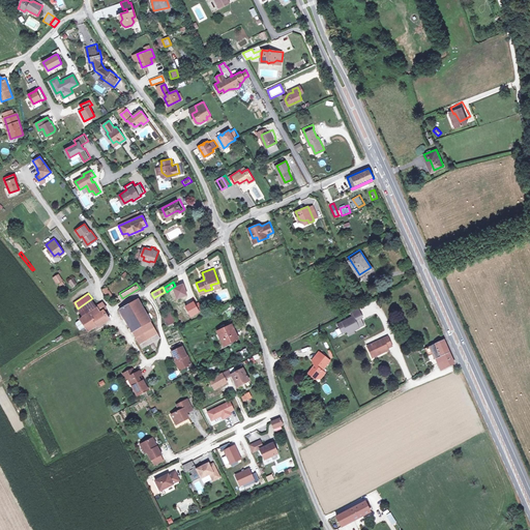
[(96,305),(92,298),(78,308),(83,316),(97,306),(96,305)]
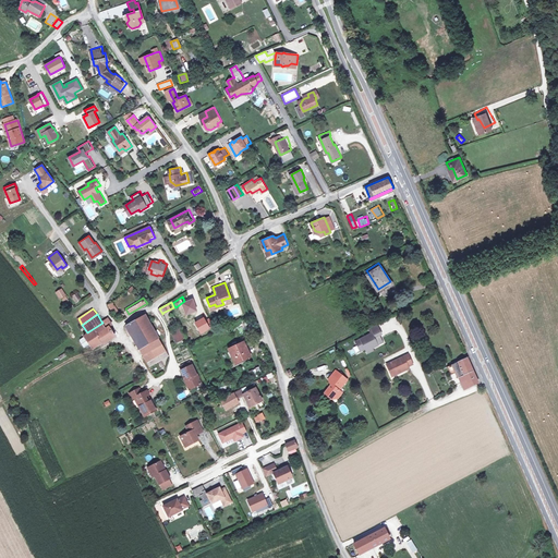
[(155,356),(157,361),(168,354),(146,314),(126,325),(147,361),(155,356)]
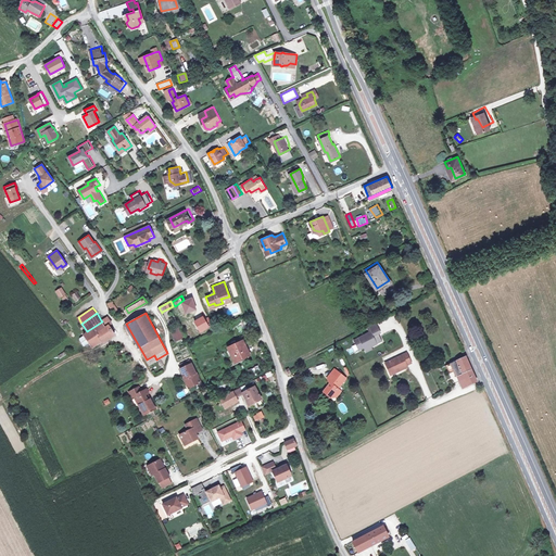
[(109,316),(101,320),(102,321),(87,331),(85,332),(86,336),(90,342),(92,346),(113,335),(114,332),(110,326),(113,324),(109,316)]
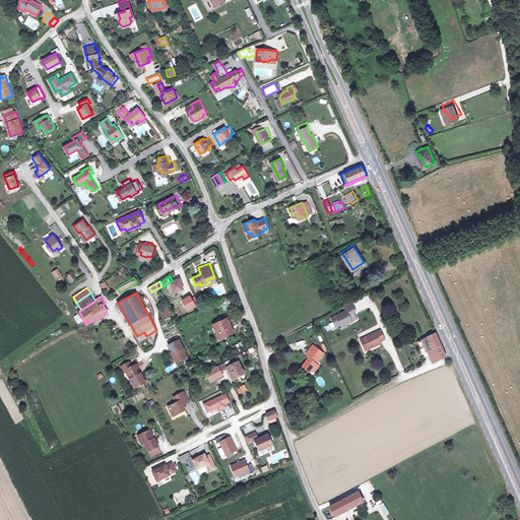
[(346,307),(347,309),(332,316),(337,325),(341,323),(342,324),(347,321),(347,322),(348,322),(352,320),(349,313),(352,311),(355,310),(356,309),(353,303),(353,304),(346,307)]
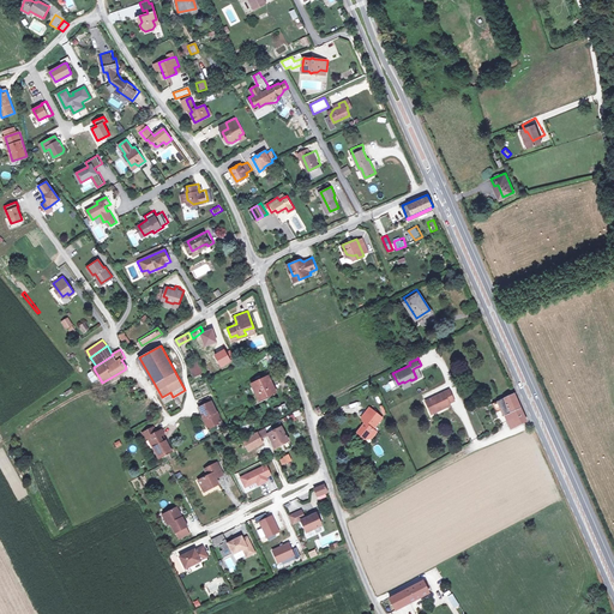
[(190,365),(194,375),(204,371),(198,360),(190,365)]
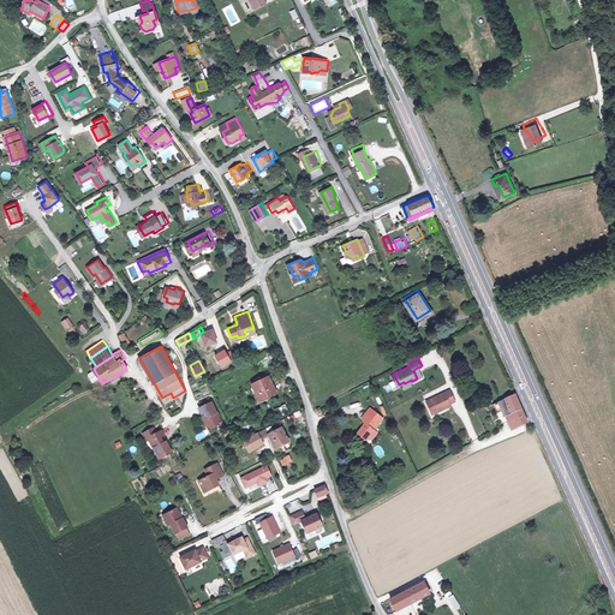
[(419,370),(417,368),(413,370),(417,378),(424,375),(422,369),(419,370)]
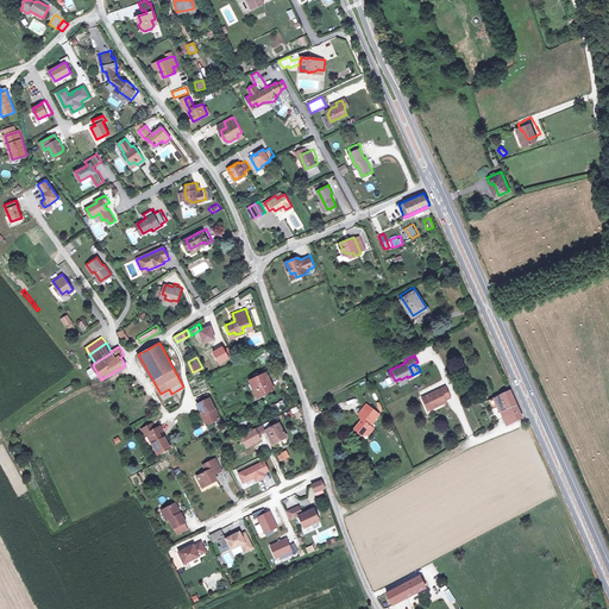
[(99,375),(94,368),(88,371),(93,378),(99,375)]
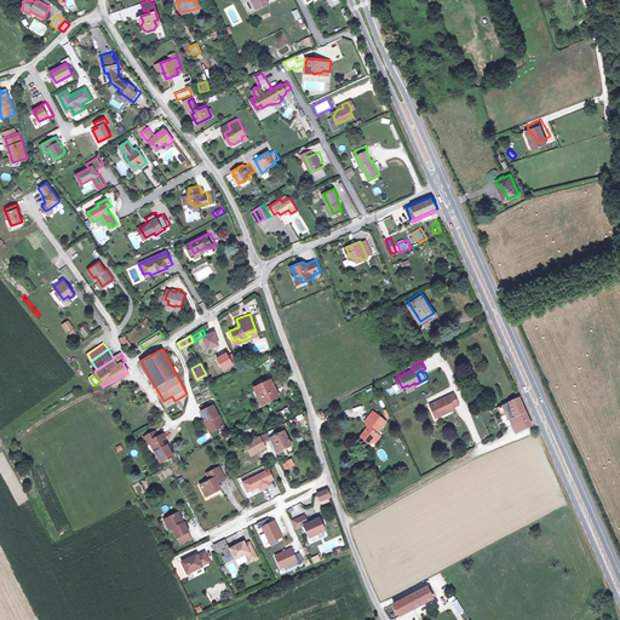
[(257,386),(264,402),(281,395),(274,379),(257,386)]
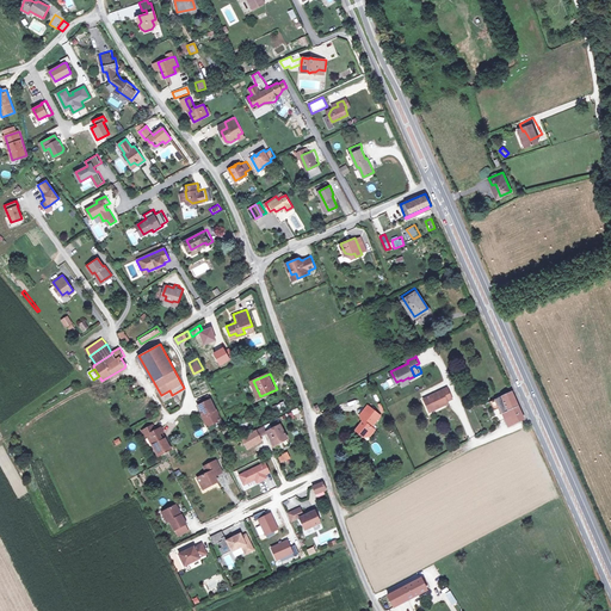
[(439,405),(450,400),(449,397),(454,395),(449,386),(425,396),(430,407),(438,402),(439,405)]
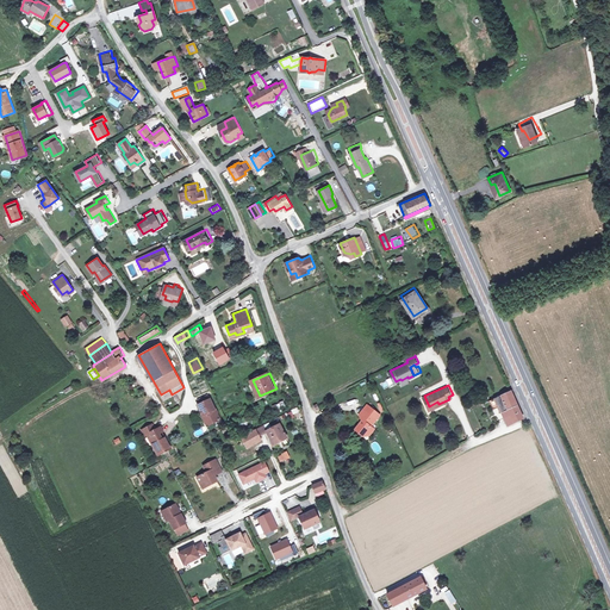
[(508,408),(509,411),(505,412),(506,415),(504,416),(509,423),(523,417),(510,388),(490,399),(493,408),(500,405),(503,410),(508,408)]
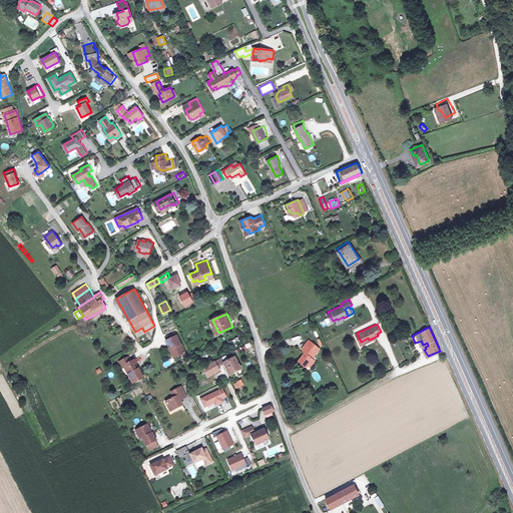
[(174,348),(178,356),(186,352),(178,335),(170,339),(168,340),(172,349),(174,348)]
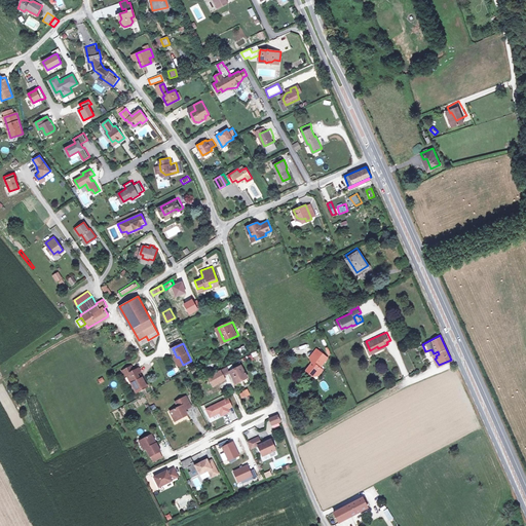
[(234,349),(237,357),(245,353),(241,346),(234,349)]
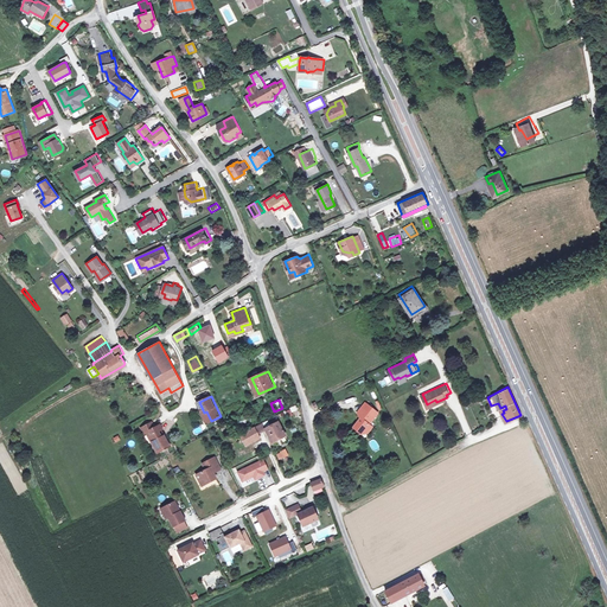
[(353,426),(363,433),(368,433),(372,426),(369,423),(378,413),(366,402),(358,411),(363,415),(353,426)]
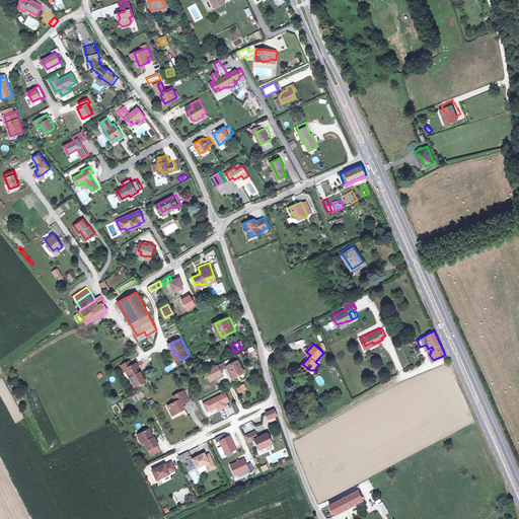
[(198,363),(202,370),(211,365),(208,358),(198,363)]
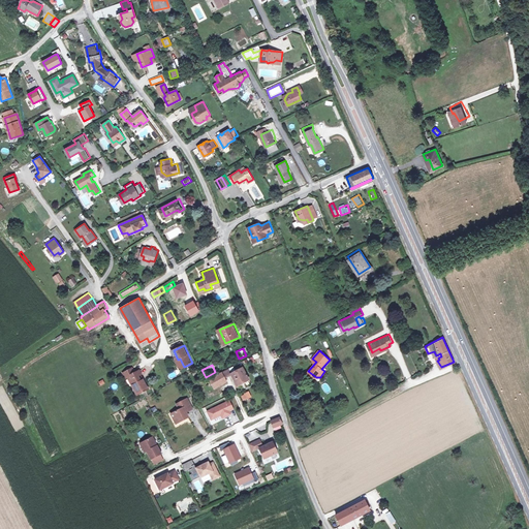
[(243,367),(231,373),(230,373),(238,386),(245,383),(246,385),(251,383),(243,367)]
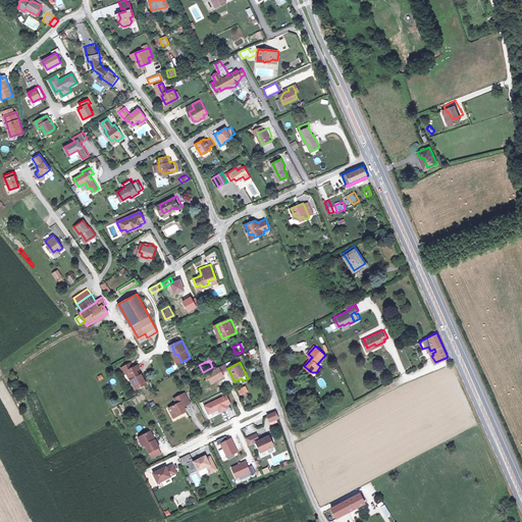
[(139,373),(137,370),(140,369),(138,366),(134,368),(132,363),(121,368),(124,373),(126,371),(136,388),(146,382),(141,372),(139,373)]
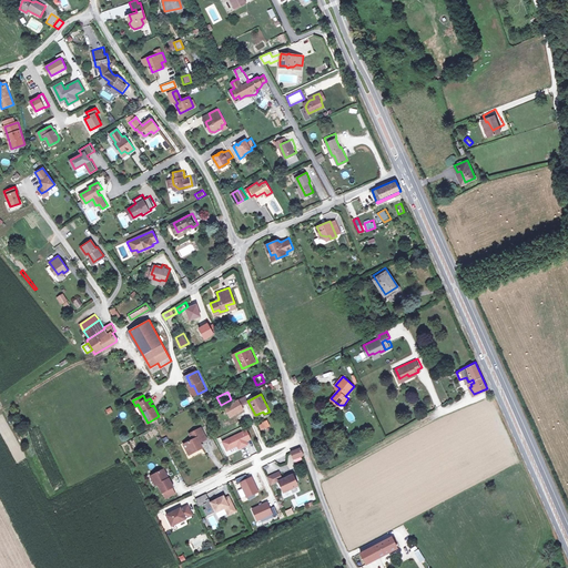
[(240,404),(237,399),(226,406),(231,415),(243,409),(240,404)]
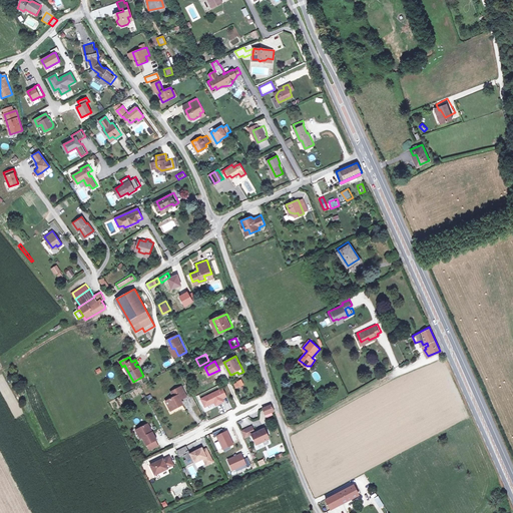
[(236,389),(243,385),(240,380),(233,383),(236,389)]
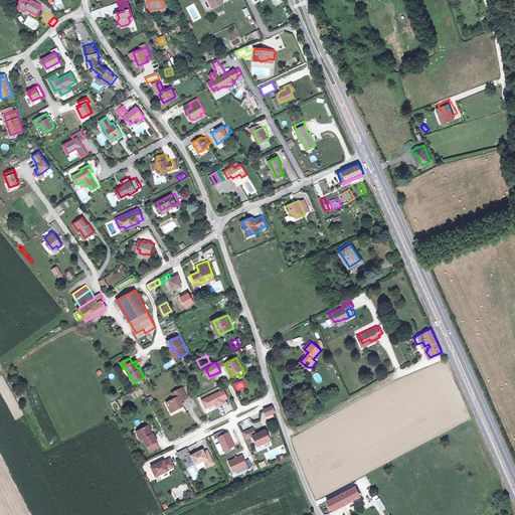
[(173,404),(175,409),(185,404),(182,400),(181,398),(188,395),(183,386),(172,392),(175,397),(167,401),(169,406),(170,406),(173,404)]
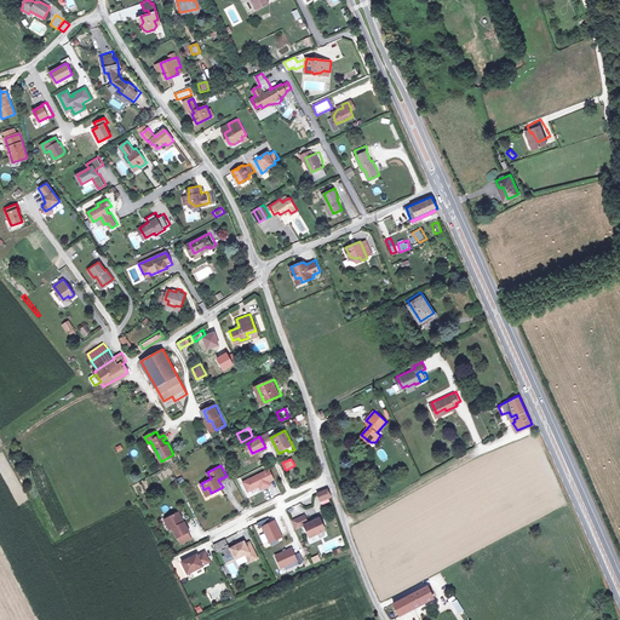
[(244,481),(248,491),(259,484),(262,488),(271,483),(269,480),(275,477),(270,468),(244,481)]
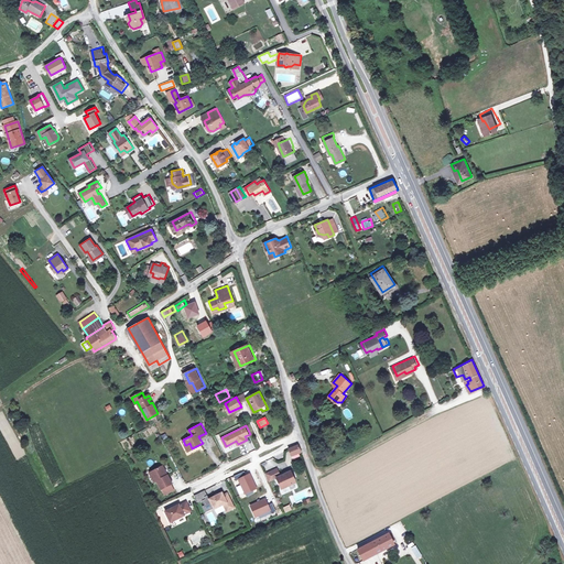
[(292,454),(301,451),(299,444),(290,448),(292,454)]
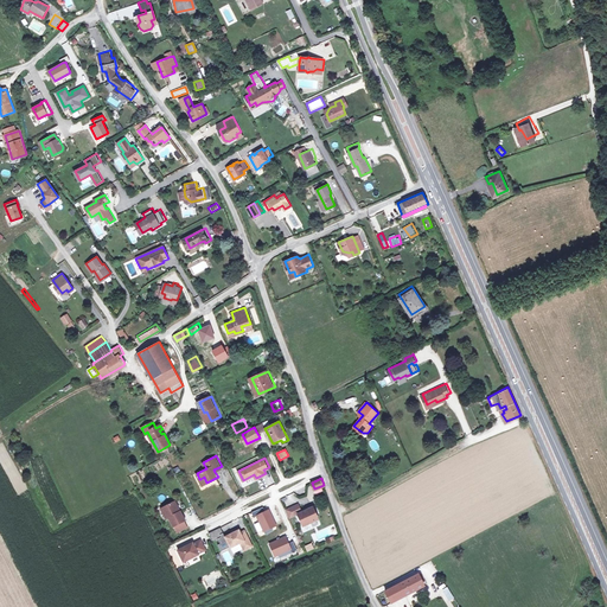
[(176,500),(164,506),(170,516),(174,525),(176,524),(185,519),(186,519),(176,500)]
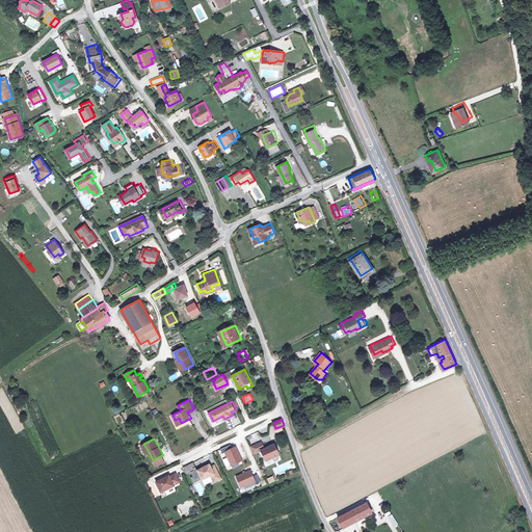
[(267,460),(280,454),(274,444),(265,448),(262,441),(251,446),(255,453),(262,450),(267,460)]
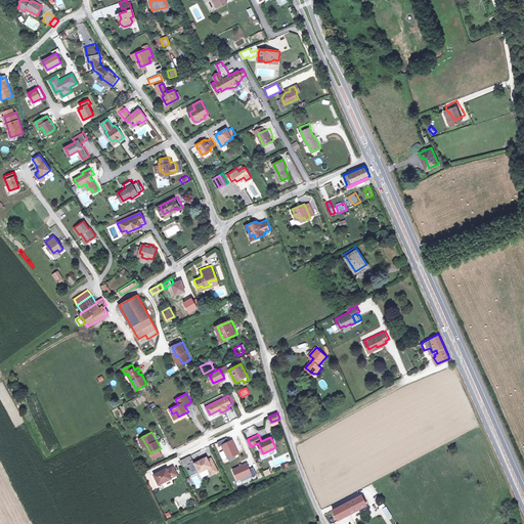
[(225,438),(218,441),(220,445),(222,444),(228,457),(235,454),(239,452),(233,439),(229,441),(227,442),(225,438)]
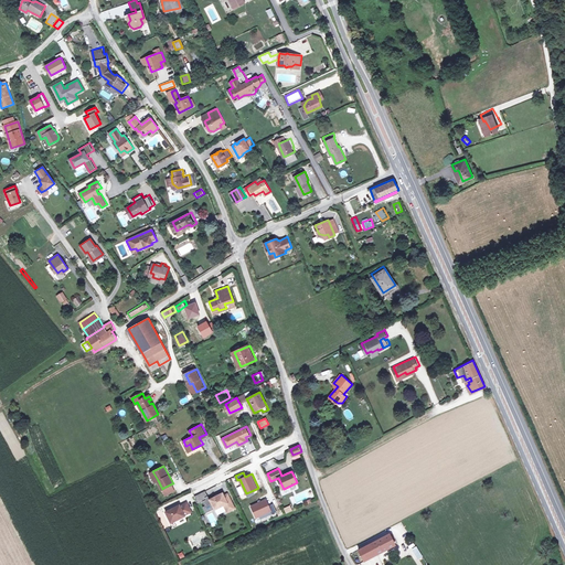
[(172,483),(163,488),(167,494),(174,489),(172,483)]
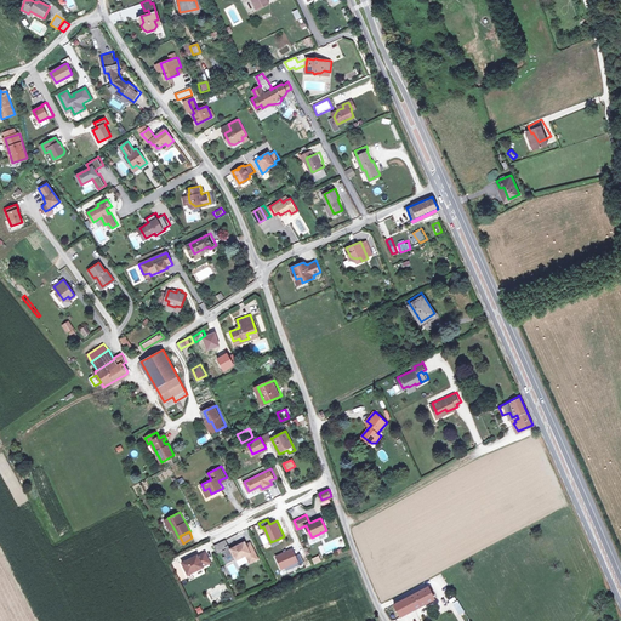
[(227,563),(237,558),(232,548),(231,546),(228,547),(227,546),(229,543),(227,539),(215,543),(218,552),(224,550),(227,554),(223,556),(227,563)]
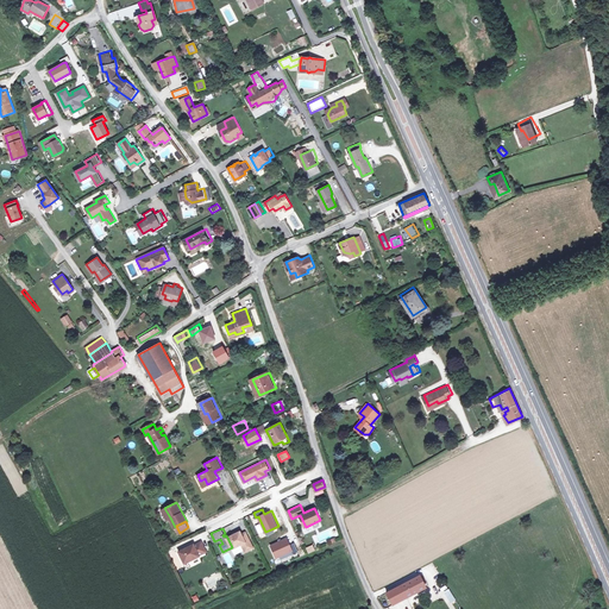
[(240,531),(227,538),(232,547),(232,548),(243,542),(246,551),(253,546),(246,531),(242,533),(240,531)]
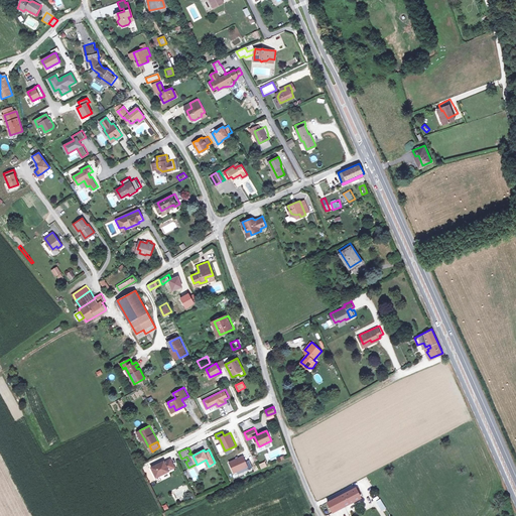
[(237,459),(230,462),(235,472),(238,471),(248,466),(249,468),(253,466),(250,459),(246,461),(243,456),(239,458),(240,459),(238,460),(237,458),(237,459)]
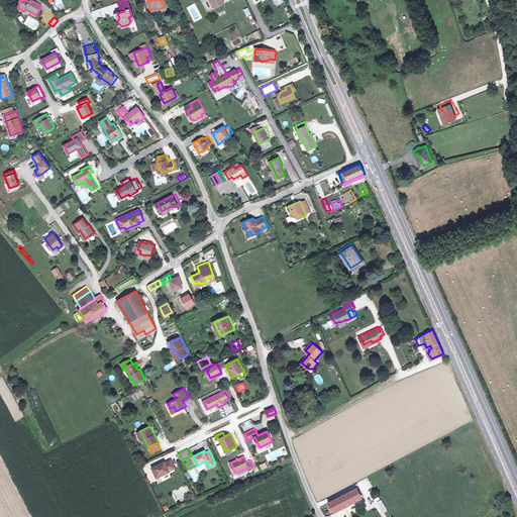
[(165,461),(152,468),(158,478),(170,471),(176,467),(172,459),(166,462),(165,461)]
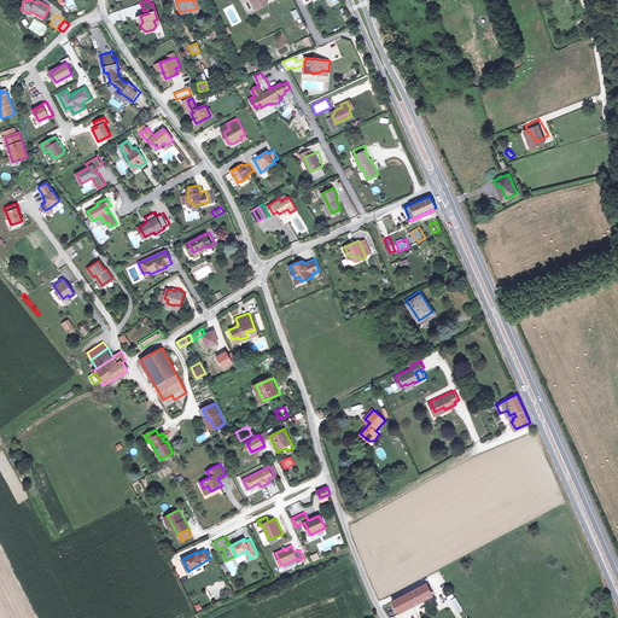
[(398,613),(432,595),(425,583),(392,601),(398,613)]
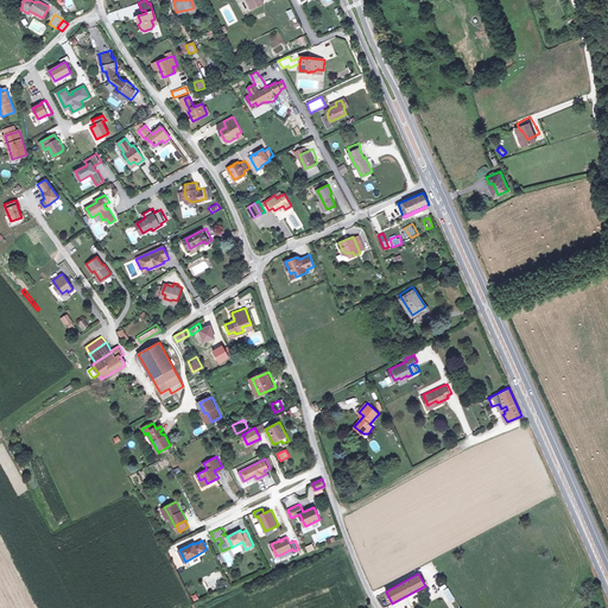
[(449,588),(443,590),(449,603),(455,601),(449,588)]
